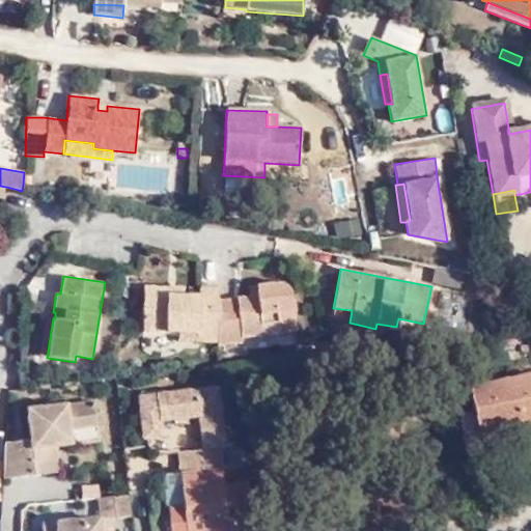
[(248,297),(219,302),(218,345),(243,342),(243,337),(298,331),(297,317),(295,312),(292,298),(288,288),(286,284),(282,282),(255,285),(256,296),(248,297)]
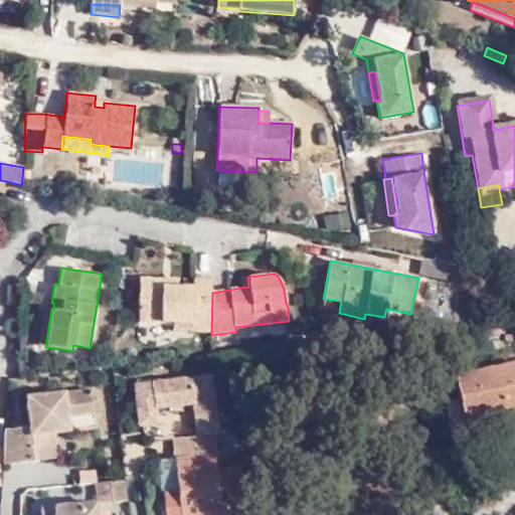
[(240,278),(240,288),(248,287),(247,277),(240,278)]
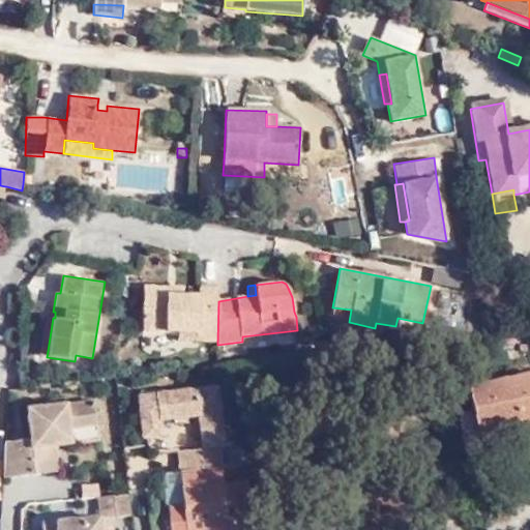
[(216,341),(218,289),(201,289),(201,287),(199,287),(199,295),(183,295),(166,294),(166,286),(143,286),(142,332),(177,333),(196,333),(196,341),(216,341)]
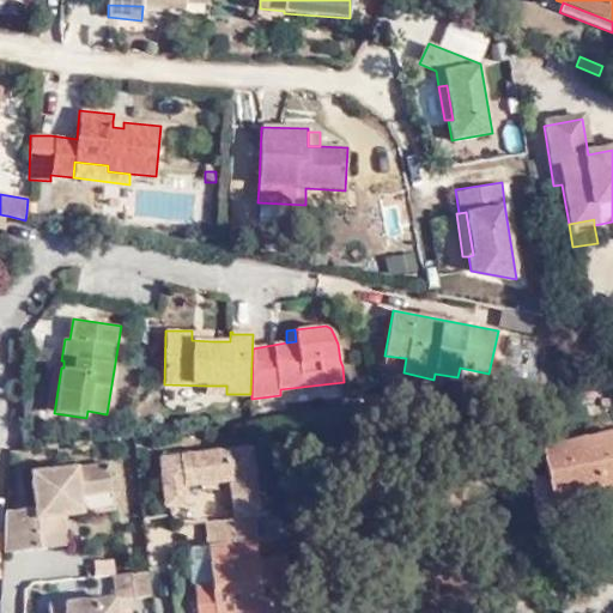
[(192,340),(212,341),(212,332),(192,331),(192,340)]
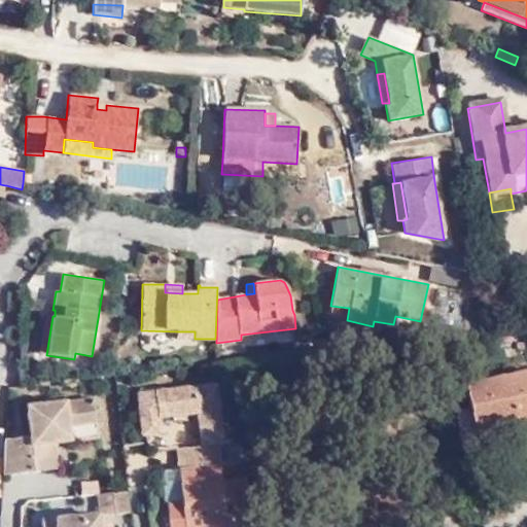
[(328,316),(347,320),(349,308),(330,306),(328,316)]
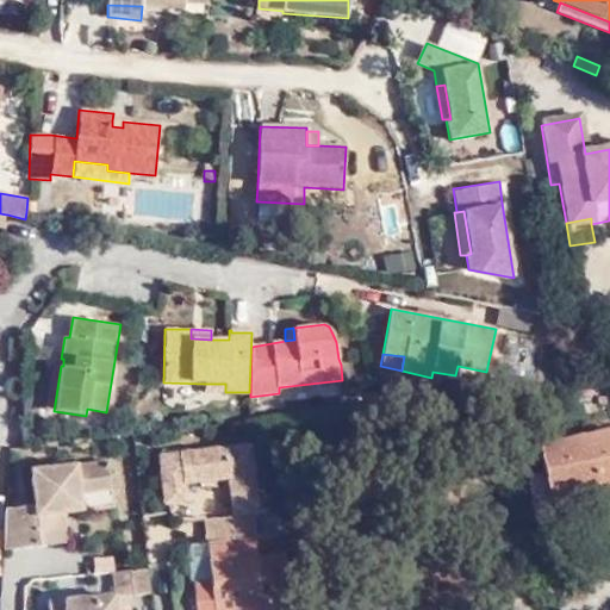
[(45,410),(54,411),(61,366),(53,365),(45,410)]
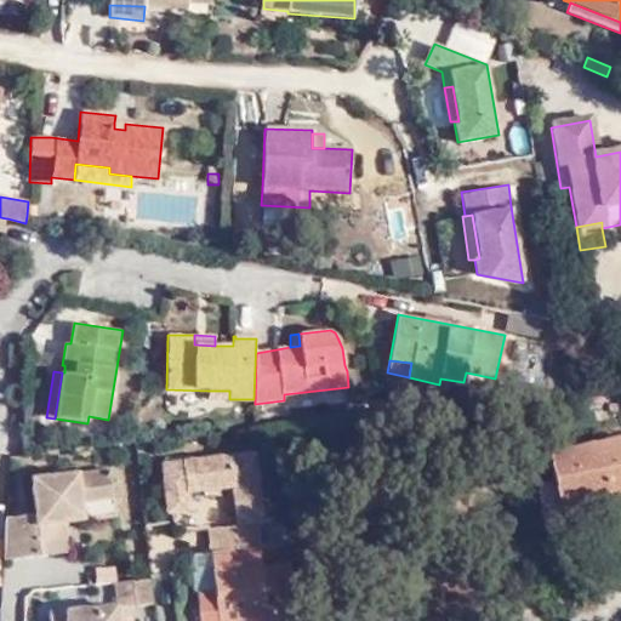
[(620,437),(569,448),(548,453),(554,479),(564,522),(617,508),(615,496),(620,494),(620,437)]
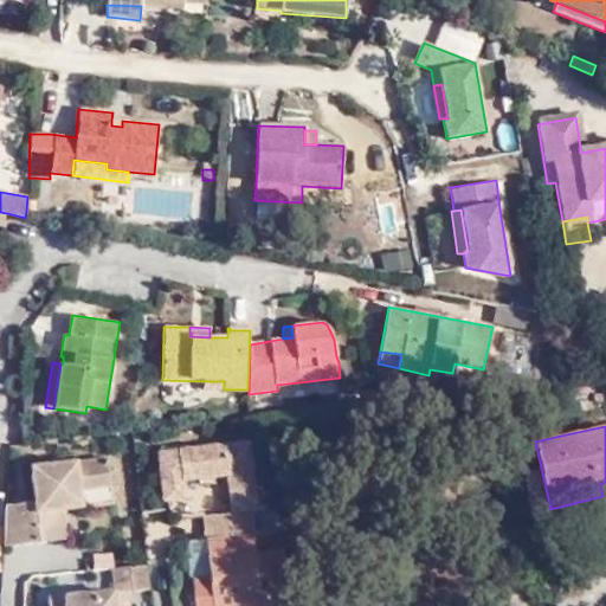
[(205,540),(253,534),(251,509),(257,509),(249,443),(159,453),(163,501),(186,498),(184,481),(200,478),(200,485),(213,483),(213,477),(227,475),(232,513),(202,515),(205,540)]
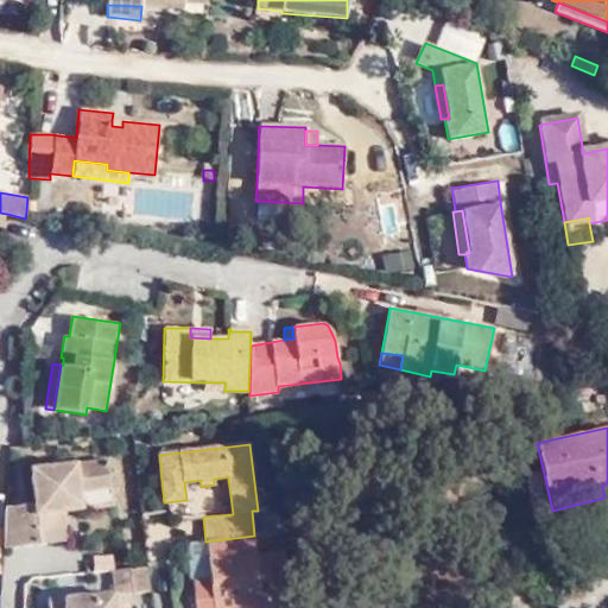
[(63,499),(82,496),(81,492),(111,488),(107,458),(30,468),(33,504),(5,506),(2,550),(36,546),(35,531),(65,527),(64,512),(63,499)]
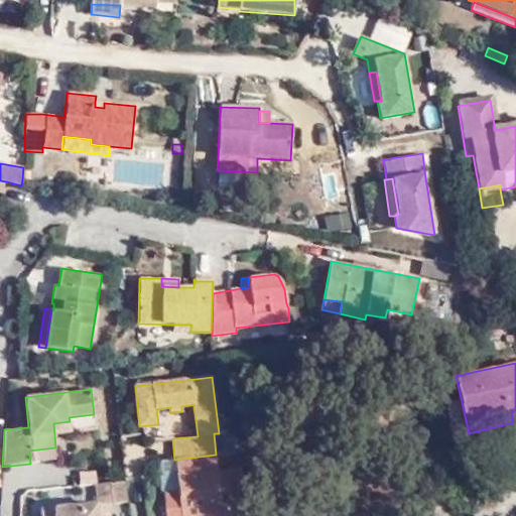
[(469,433),(461,398),(445,402),(448,422),(448,423),(452,437),(469,433)]
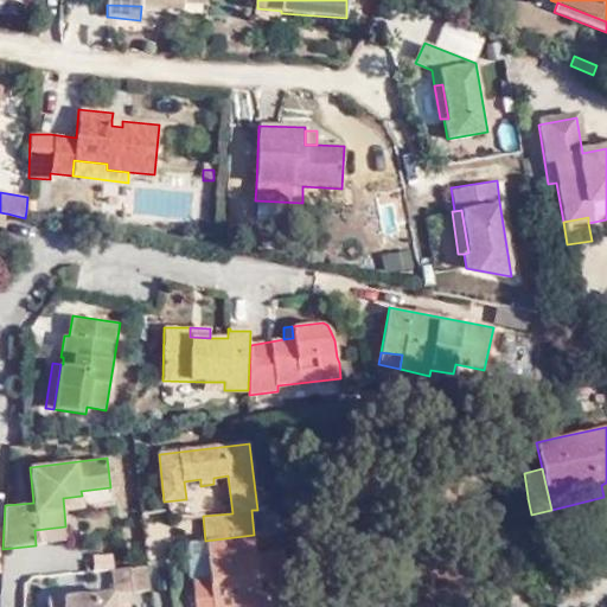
[(83,509),(82,496),(63,498),(64,511),(83,509)]
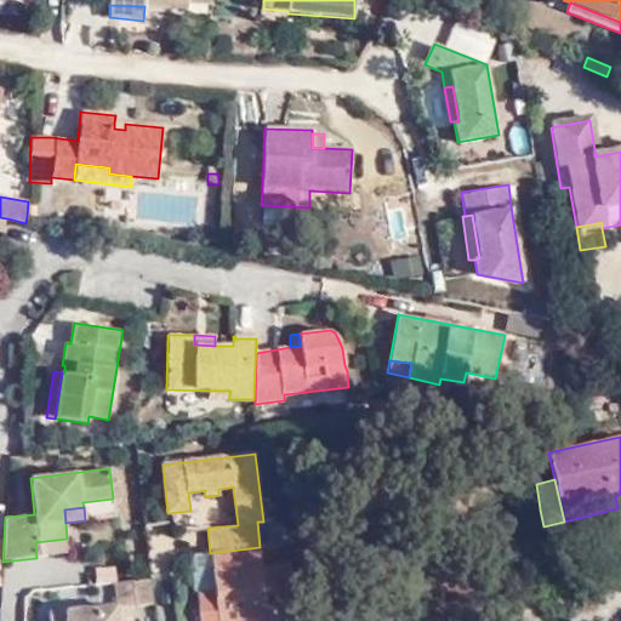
[(564,522),(543,527),(546,540),(567,535),(564,522)]
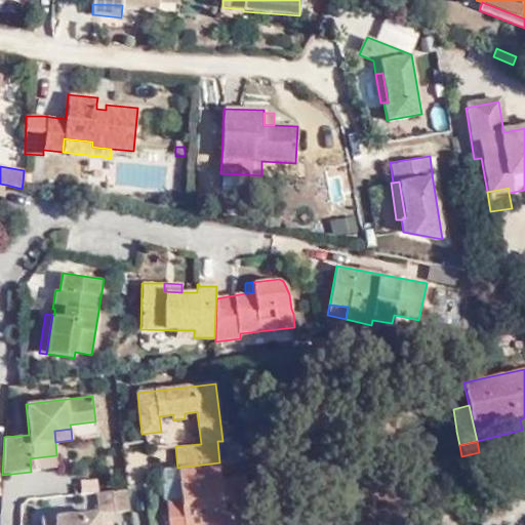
[(30,458),(31,472),(59,469),(56,455),(30,458)]
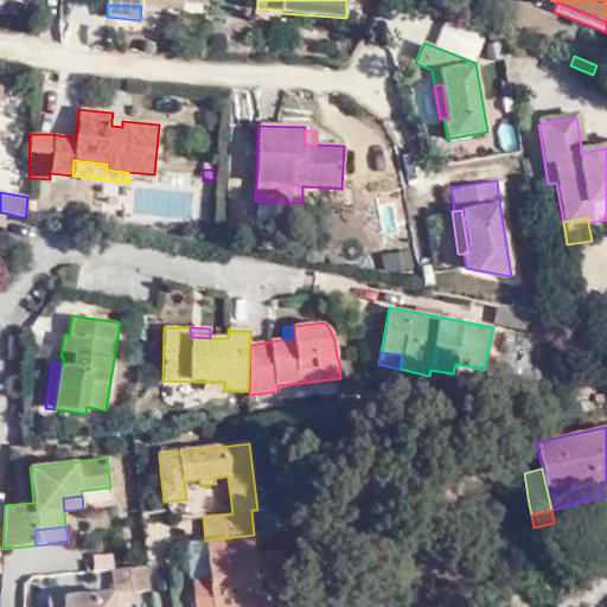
[(287,554),(285,532),(260,535),(262,556),(287,554)]
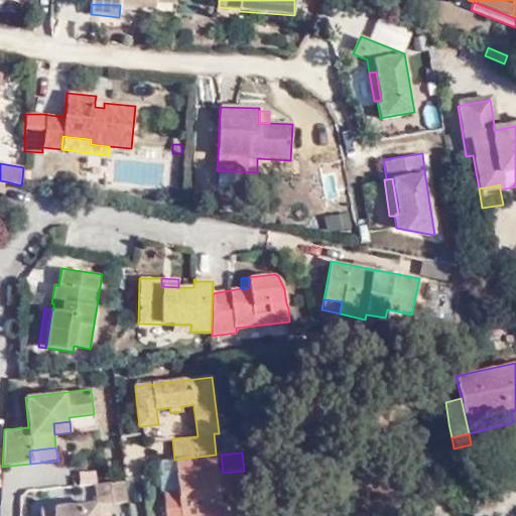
[(218,473),(216,455),(174,460),(177,492),(161,494),(163,515),(222,515),(221,500),(220,495),(218,473)]
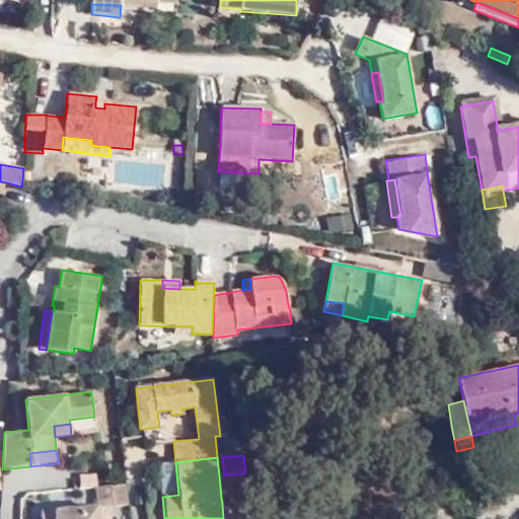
[(246,496),(245,473),(224,475),(219,475),(221,498),(246,496)]
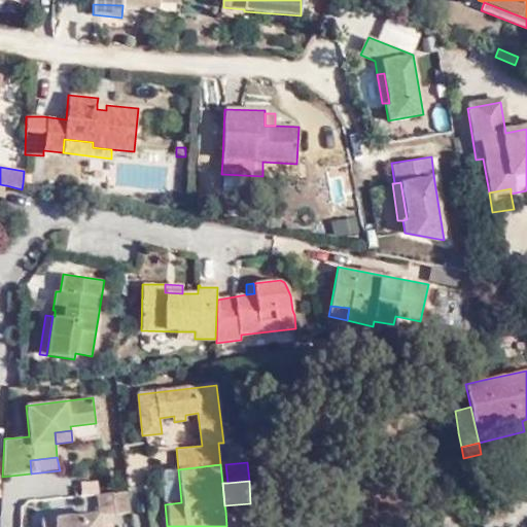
[(127,492),(98,493),(100,515),(40,520),(40,526),(110,526),(109,514),(129,512),(127,492)]
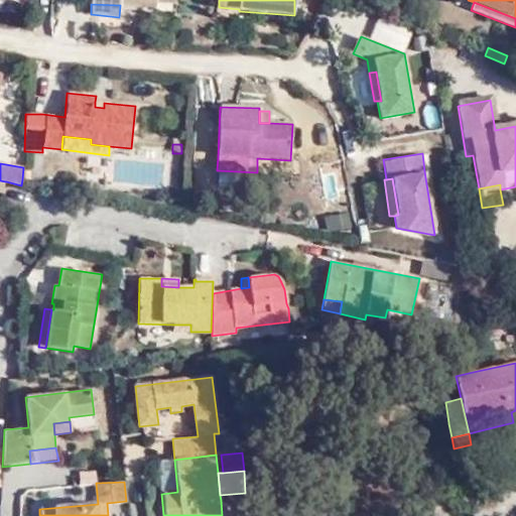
[(221,500),(222,515),(247,515),(246,497),(221,500)]
